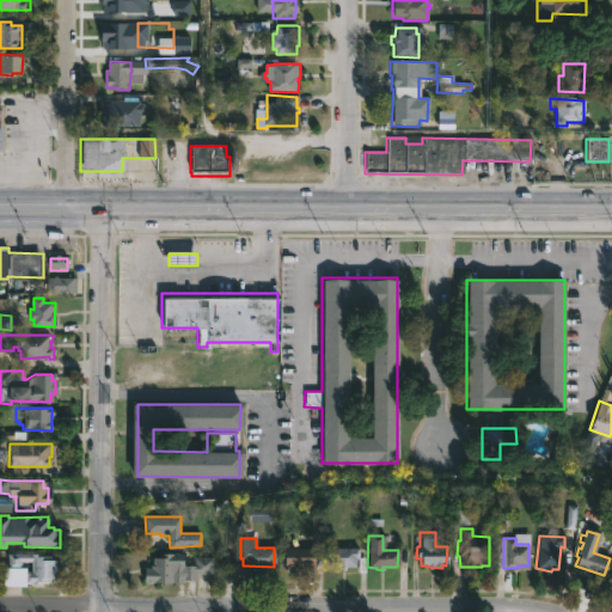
[(288,540),(287,548),(314,549),(314,567),(283,567),(283,555),(280,555),(279,540),(288,540)]
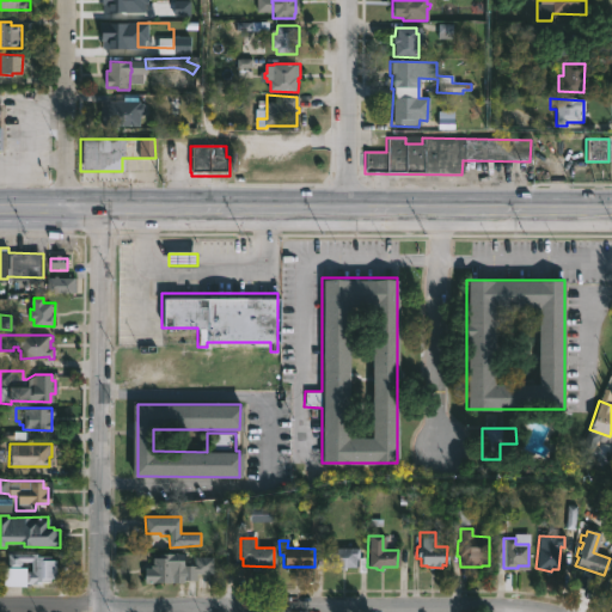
[(355,558),(355,567),(344,567),(344,570),(338,570),(338,567),(329,567),(329,560),(325,560),(325,548),(357,548),(357,558),(355,558)]
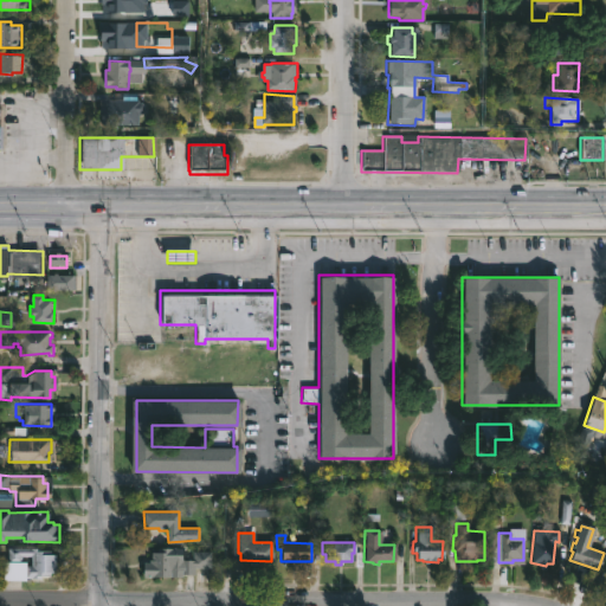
[(60,550),(62,575),(44,574),(44,578),(27,578),(27,580),(5,579),(5,561),(8,561),(8,547),(43,548),(43,550),(60,550)]
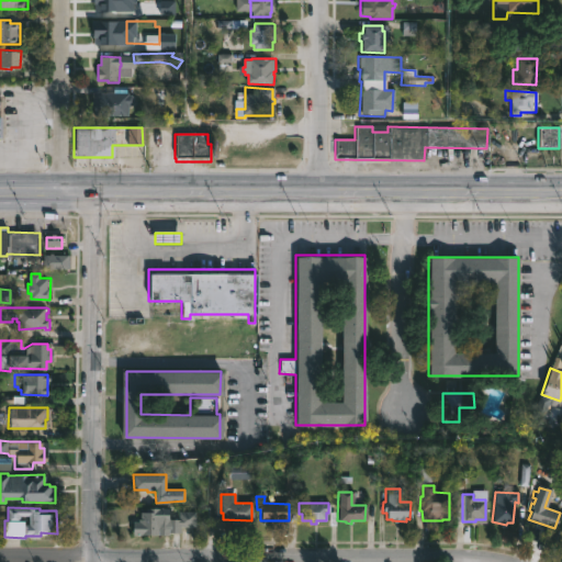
[(159,509),(160,518),(180,518),(180,510),(197,510),(197,526),(180,526),(180,530),(169,530),(169,534),(134,532),(134,521),(139,521),(139,519),(142,519),(143,512),(147,512),(147,507),(159,508),(159,509)]
